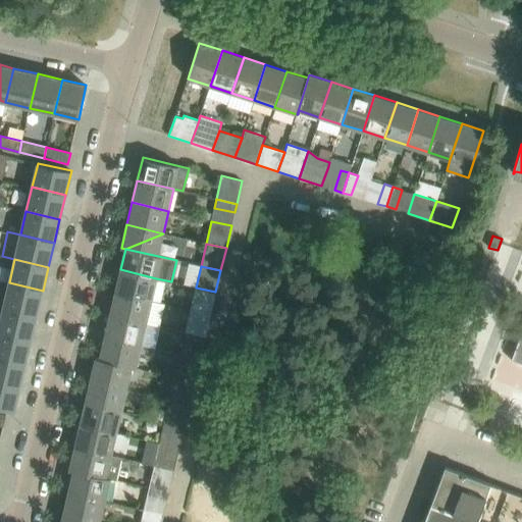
[(120,269),(115,293),(150,301),(156,278),(120,269)]
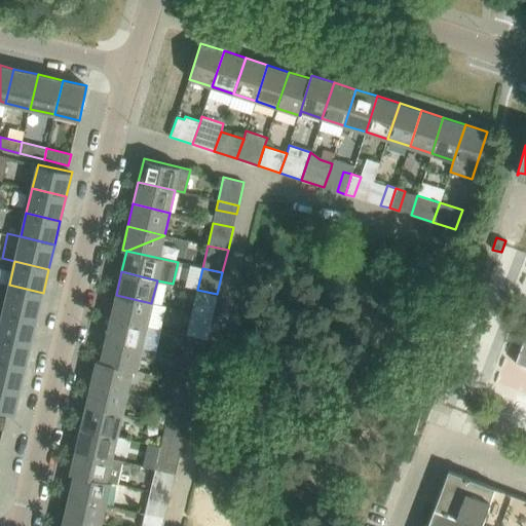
[(37,317),(43,293),(9,285),(3,309),(37,317)]
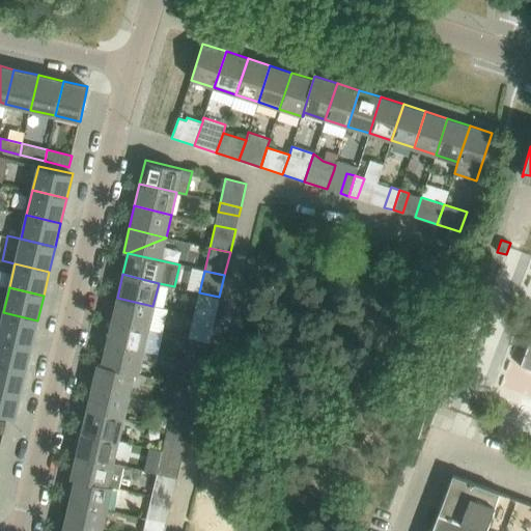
[(194,315),(214,320),(219,297),(199,292),(194,315)]
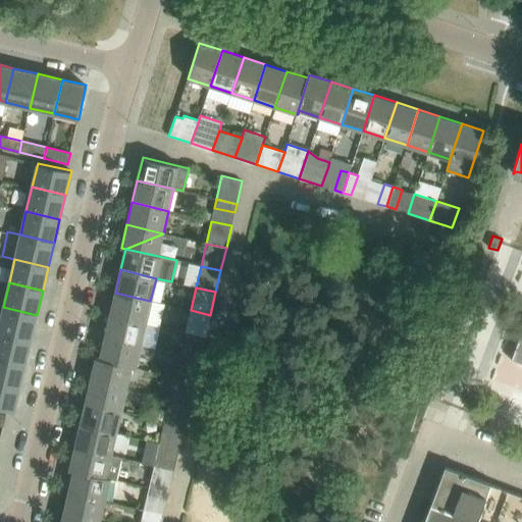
[(164,304),(150,301),(115,293),(110,314),(145,323),(159,326),(164,304)]
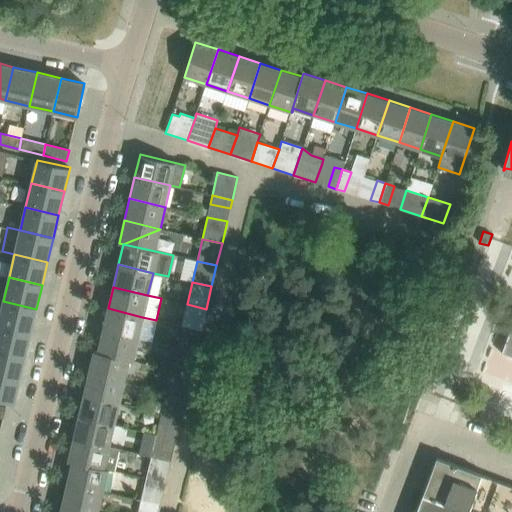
[(0,325),(31,332),(36,309),(3,301),(0,314),(0,325)]
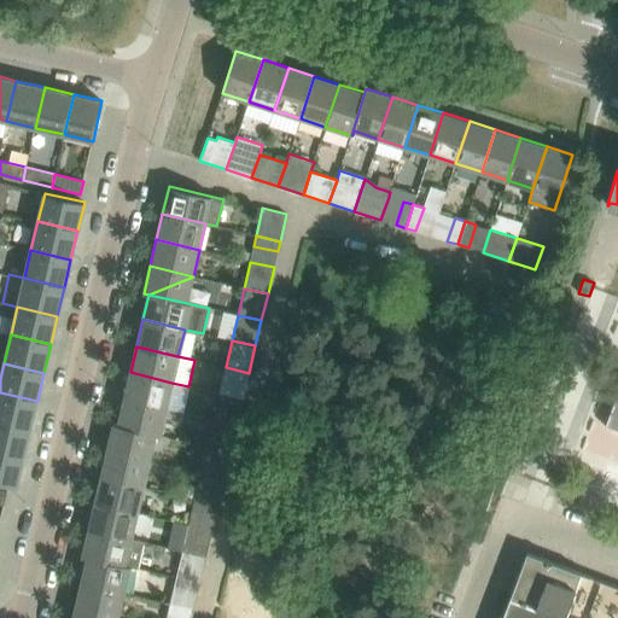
[(130,372),(124,398),(165,408),(172,383),(130,372)]
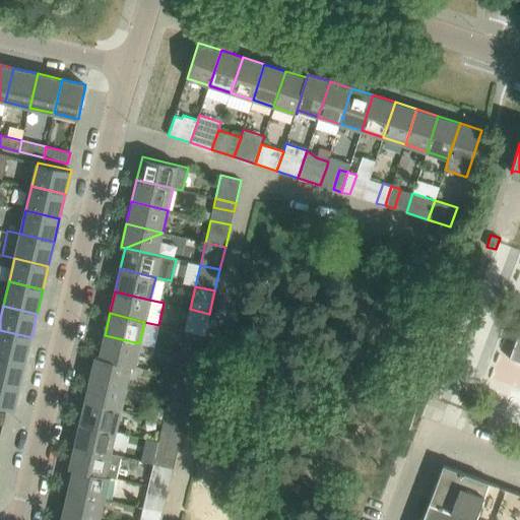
[(187,322),(185,331),(204,335),(206,327),(187,322)]
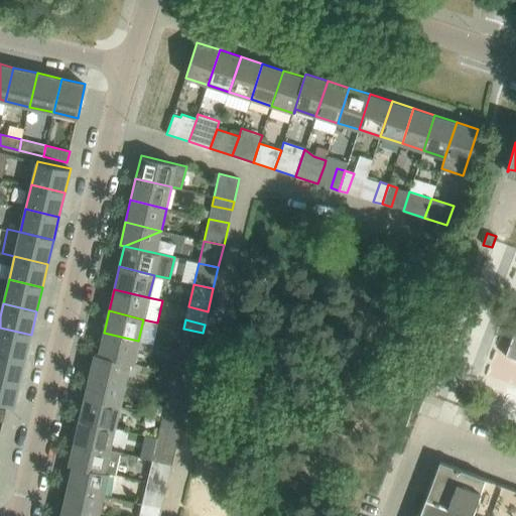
[(515,326),(505,356),(515,359),(515,326)]
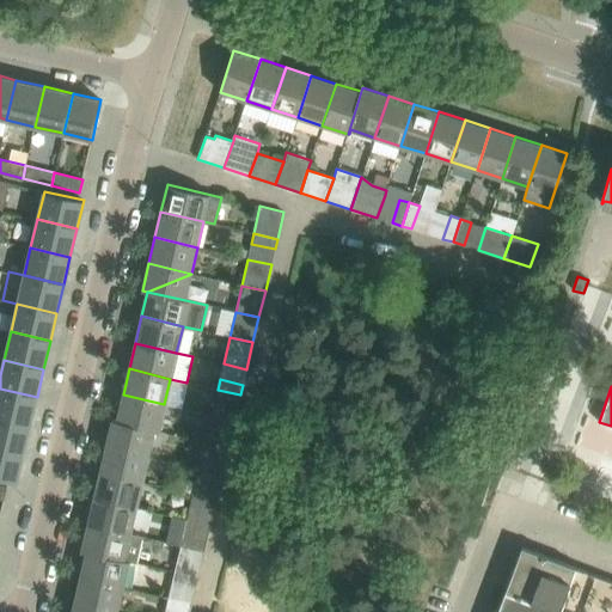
[(0,418),(30,426),(37,397),(0,389),(0,418)]
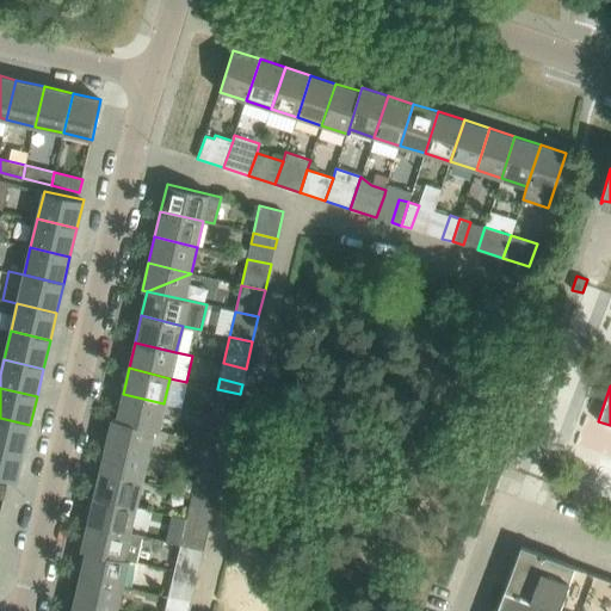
[(211,414),(234,420),(240,394),(217,389),(211,414)]
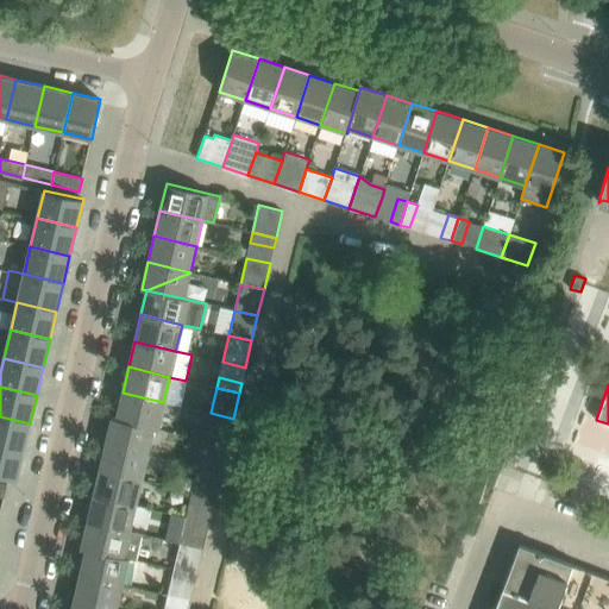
[(163,402),(123,393),(117,418),(112,418),(111,419),(152,428),(157,429),(163,402)]
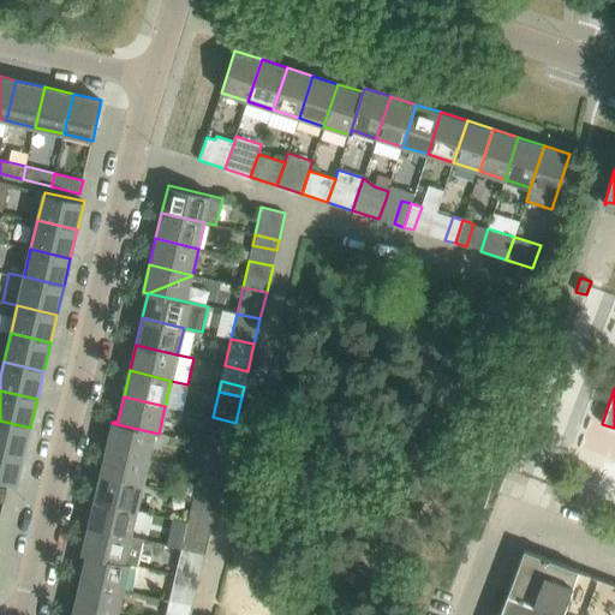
[(206,445),(230,449),(236,423),(213,417),(206,445)]
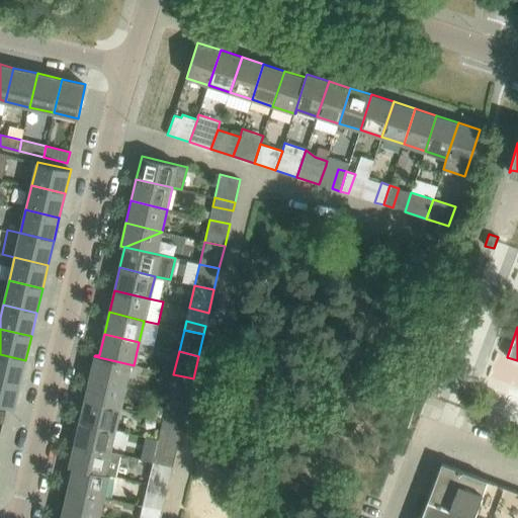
[(0,378),(20,384),(25,360),(0,354),(0,378)]
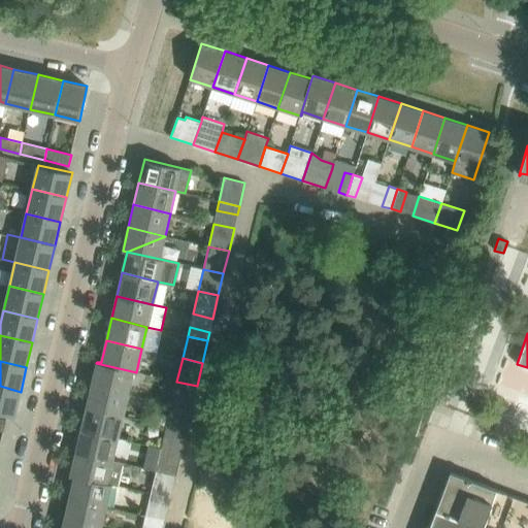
[(96,363),(91,385),(127,394),(132,371),(96,363)]
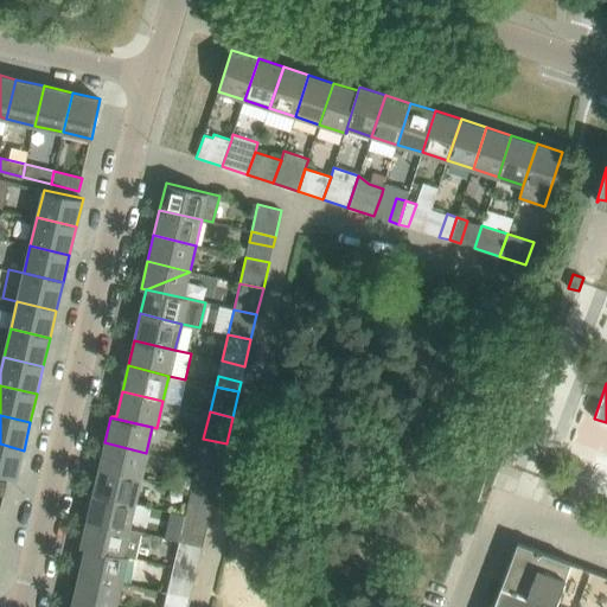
[(197,465),(221,470),(227,443),(203,439),(197,465)]
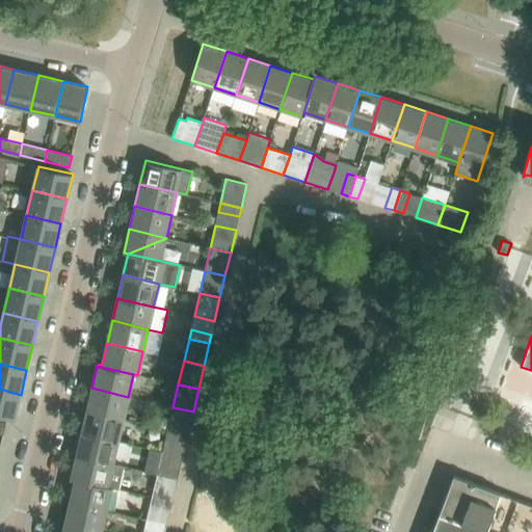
[(128,397),(91,388),(86,410),(123,419),(128,397)]
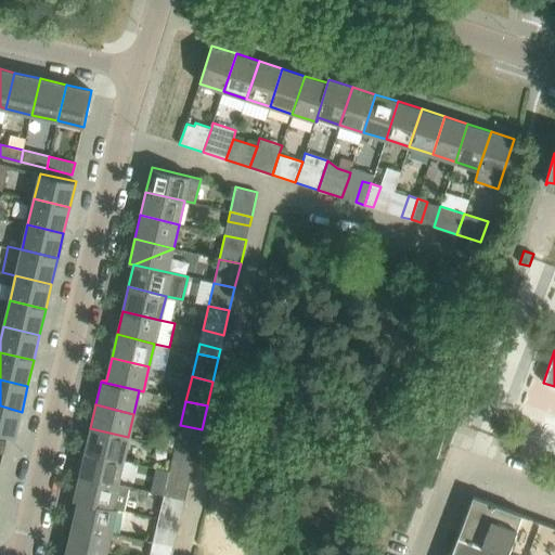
[(0,433),(15,437),(22,412),(0,405),(0,433)]
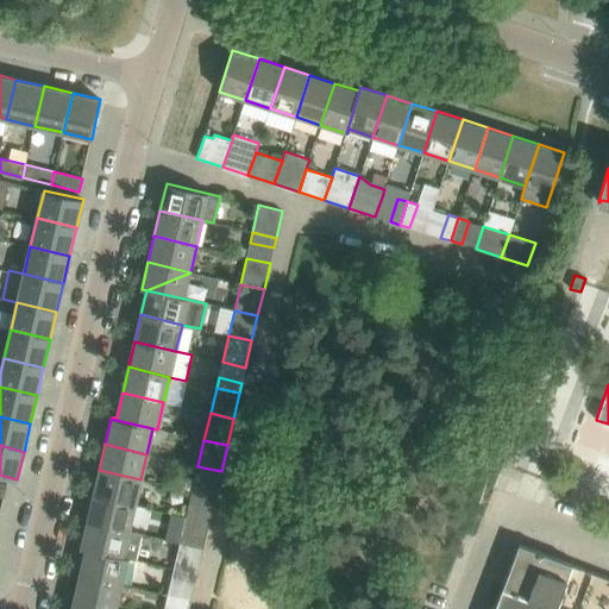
[(192,493),(215,497),(221,471),(198,466),(192,493)]
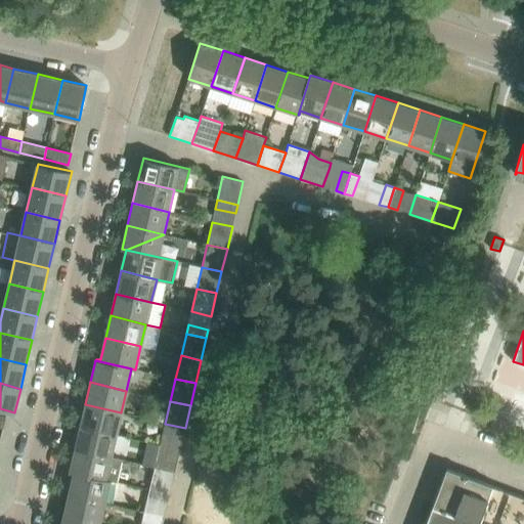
[(85,404),(80,428),(116,436),(121,412),(85,404)]
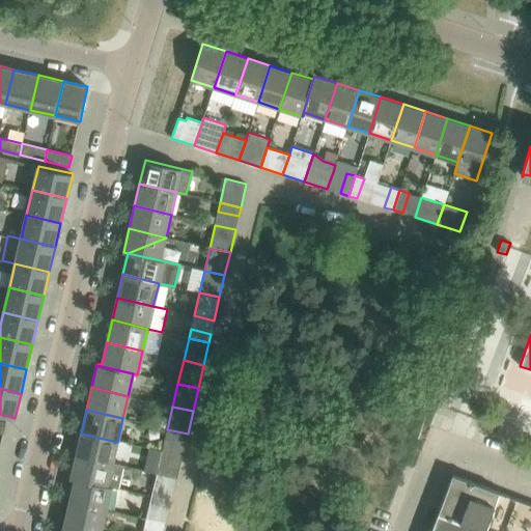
[(166,428),(169,419),(157,417),(155,426),(166,428)]
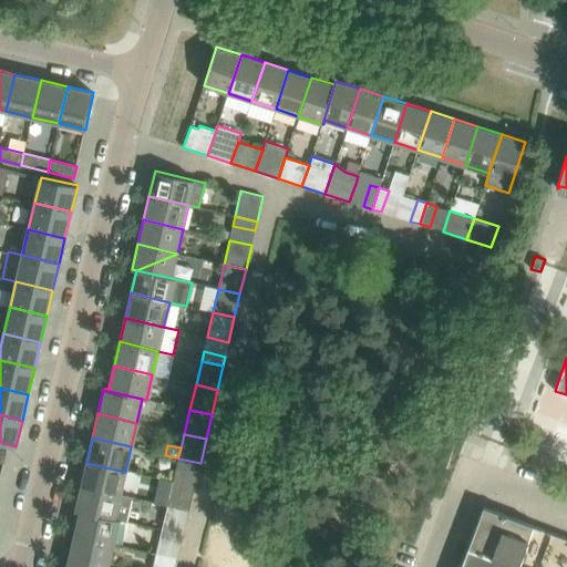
[(178,459),(176,467),(198,473),(200,463),(178,459)]
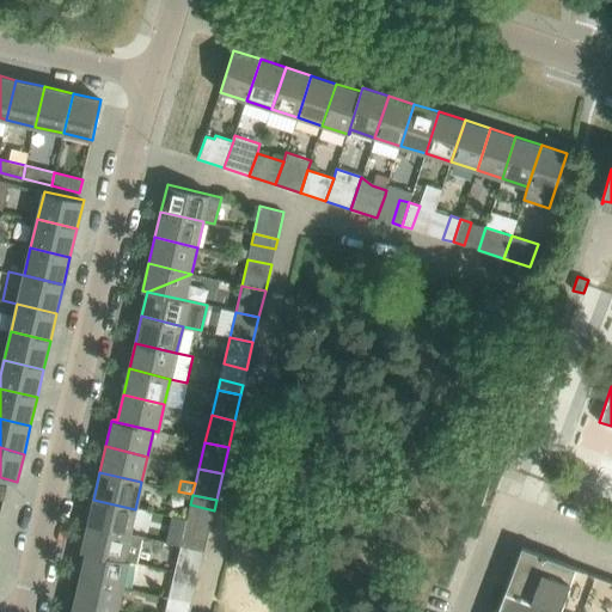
[(135,509),(93,500),(87,525),(129,534),(135,509)]
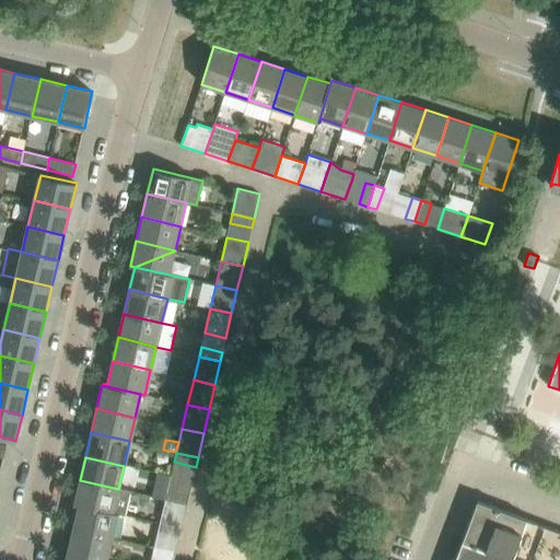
[(79,505),(118,514),(124,515),(129,492),(118,489),(80,480),(74,504),(79,505)]
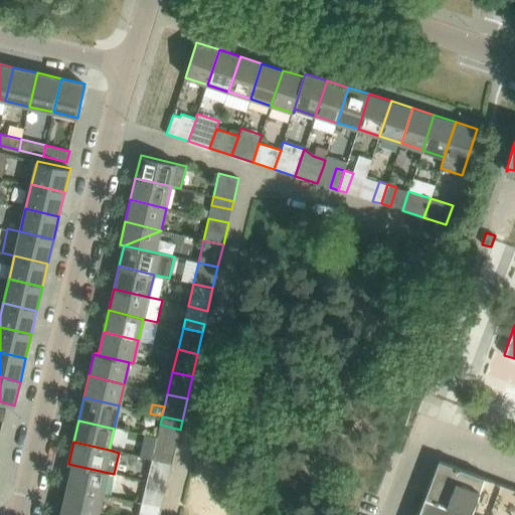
[(154,452),(152,461),(171,465),(173,456),(154,452)]
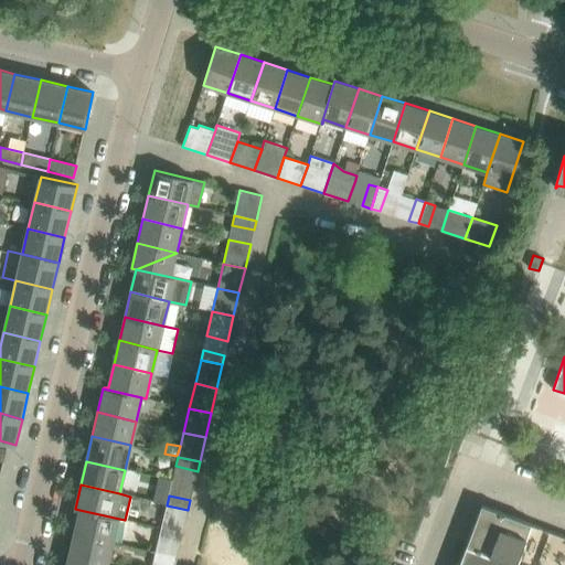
[(564,564),(564,535),(481,504),(466,546),(516,564),(564,564)]
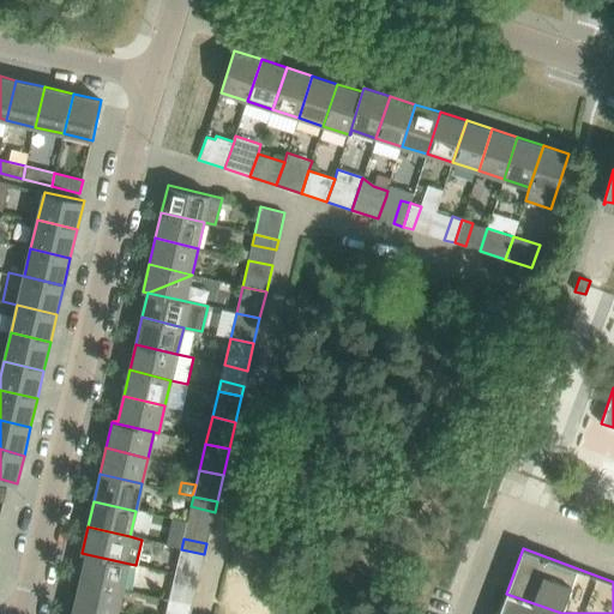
[(175,575),(198,581),(204,554),(181,549),(175,575)]
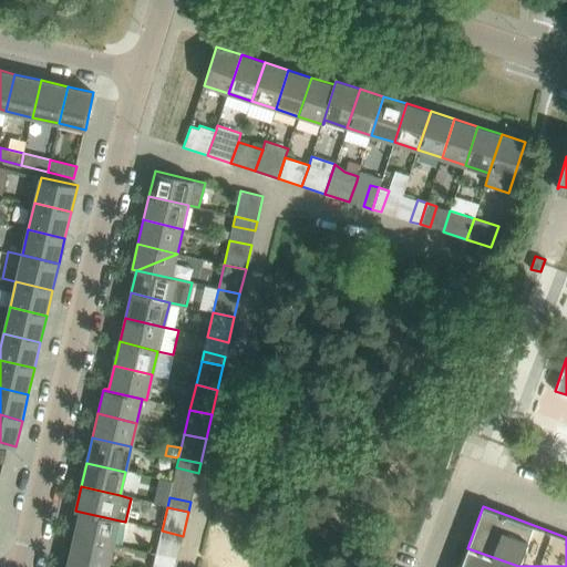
[(74,535),(113,545),(120,521),(80,512),(74,535)]
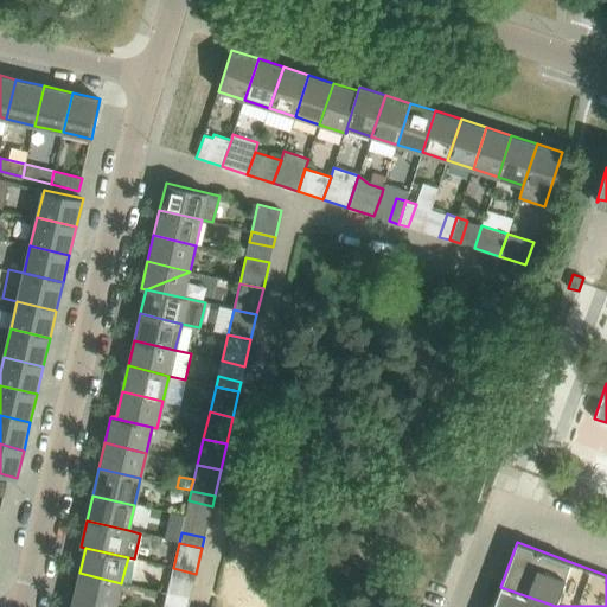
[(80,573),(74,599),(108,606),(115,606),(121,583),(80,573)]
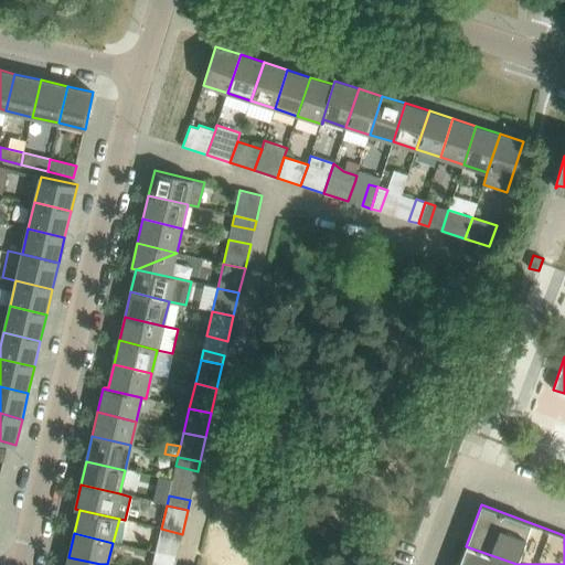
[(158,543),(156,553),(177,557),(179,548),(158,543)]
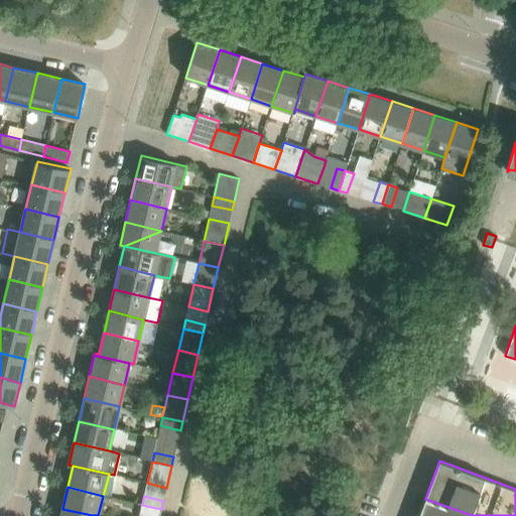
[(472,515),(425,499),(424,502),(418,515),(472,515)]
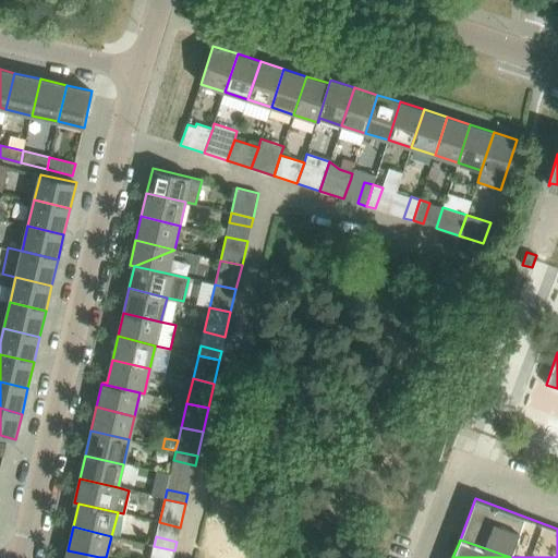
[(154,546),(152,555),(162,557),(172,557),(174,550),(154,546)]
